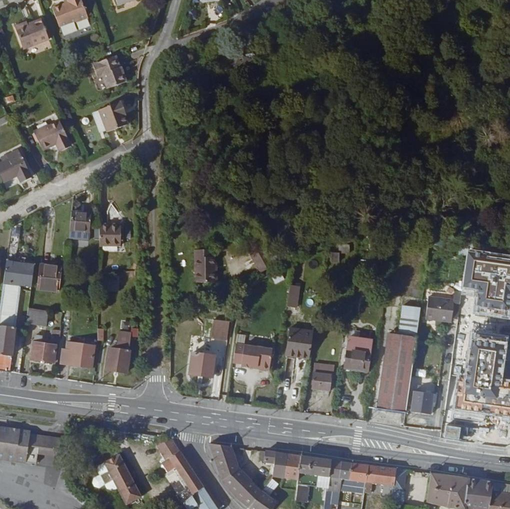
[(68,0),(69,1),(53,7),(61,28),(77,22),(76,20),(88,16),(81,0),(68,0)]
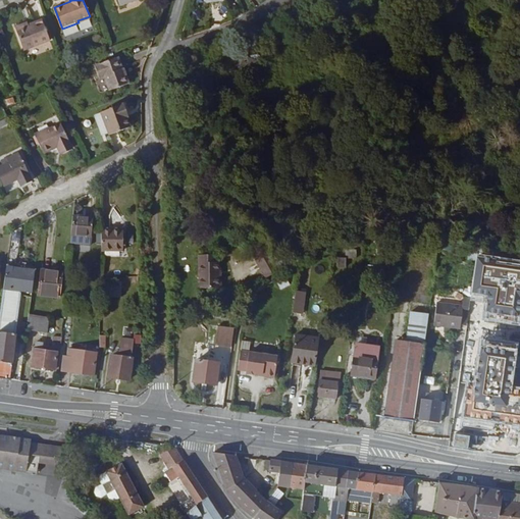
[(27,21),(15,27),(23,48),(50,39),(42,18),(28,23),(27,21)]
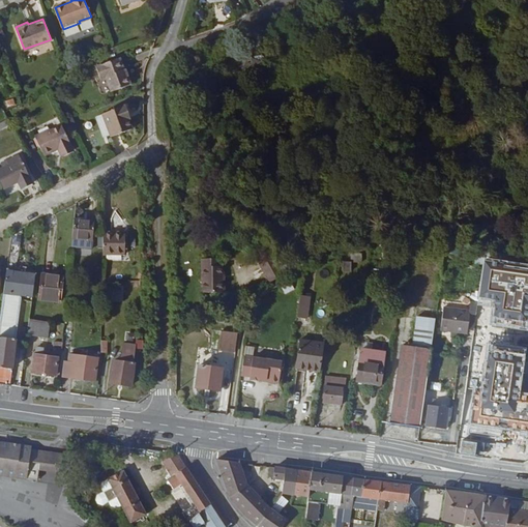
[(119,59),(95,68),(99,80),(105,79),(111,93),(130,85),(125,70),(124,70),(119,59)]
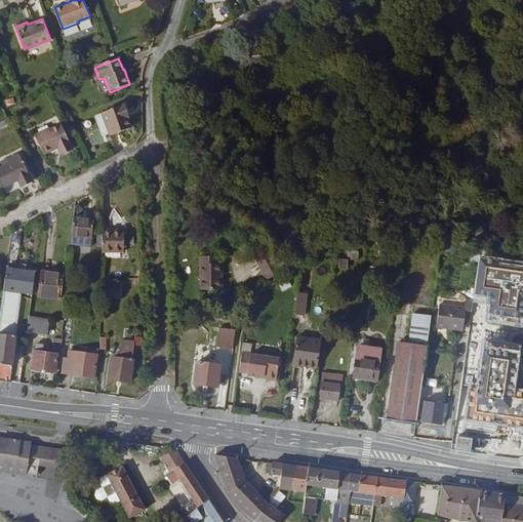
[(124,106),(102,114),(110,136),(130,128),(127,118),(125,115),(127,114),(124,106)]
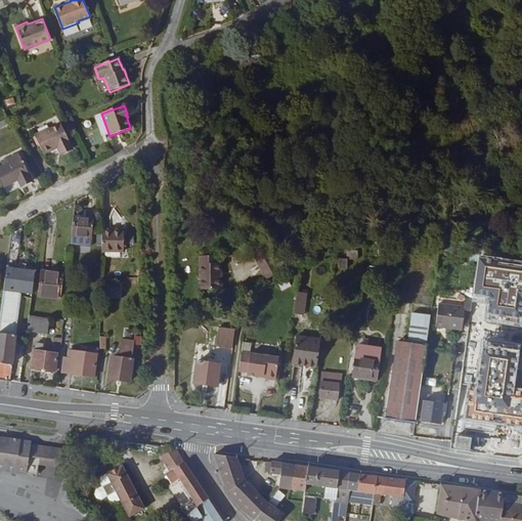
[(0,129),(12,124),(10,118),(0,122),(0,129)]
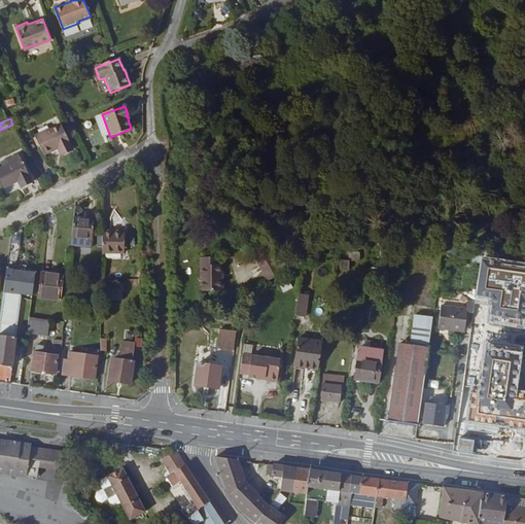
[(50,131),(50,130),(37,137),(46,155),(60,148),(63,154),(74,148),(63,126),(50,131)]
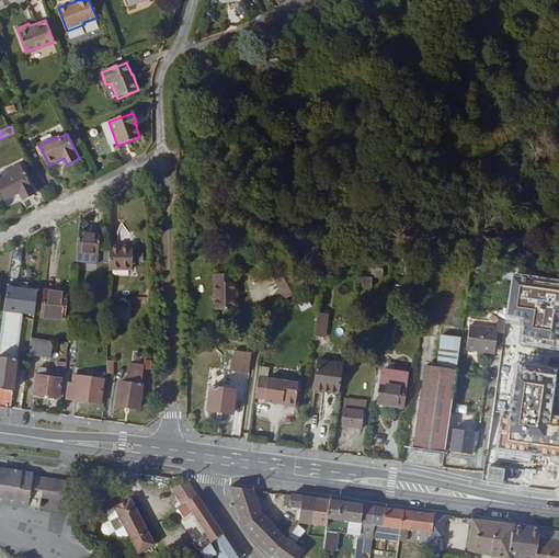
[(8,171),(10,175),(0,179),(0,194),(3,201),(19,194),(22,201),(35,195),(20,166),(8,171)]
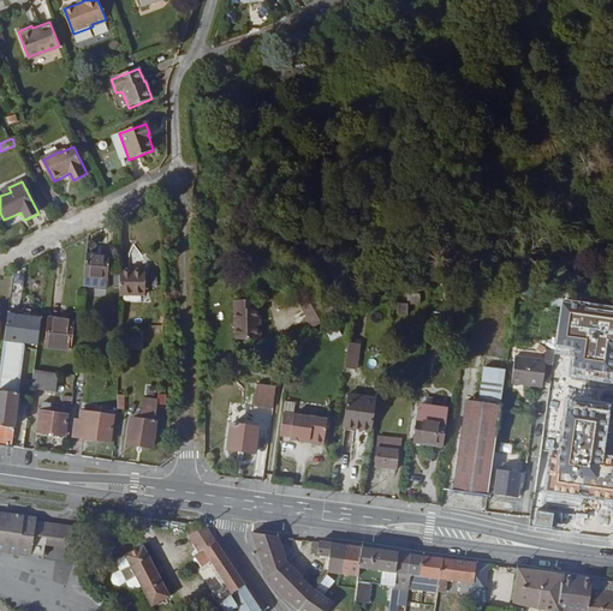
[(6,231),(21,223),(18,219),(4,225),(6,231)]
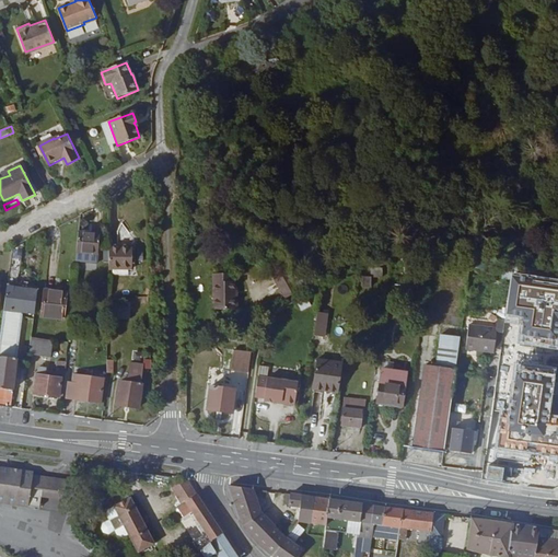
[(111,243),(109,266),(135,266),(135,244),(138,238),(127,220),(120,230),(124,233),(126,243),(111,243)]
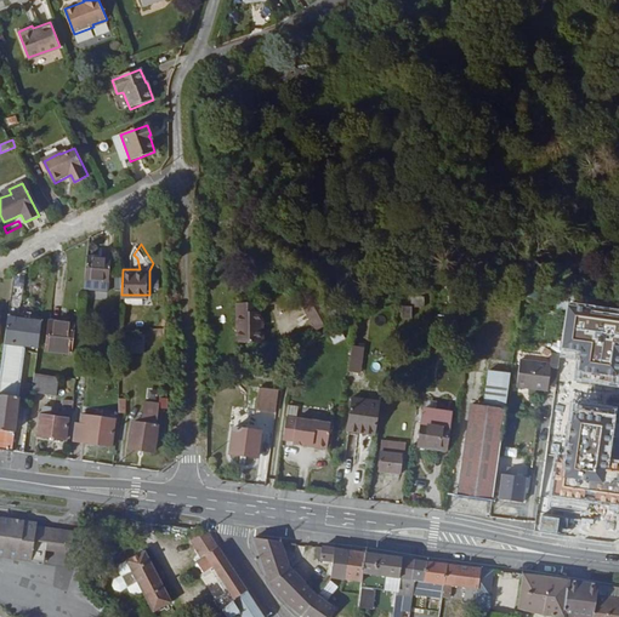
[(112,260),(87,258),(85,279),(111,280),(112,260)]
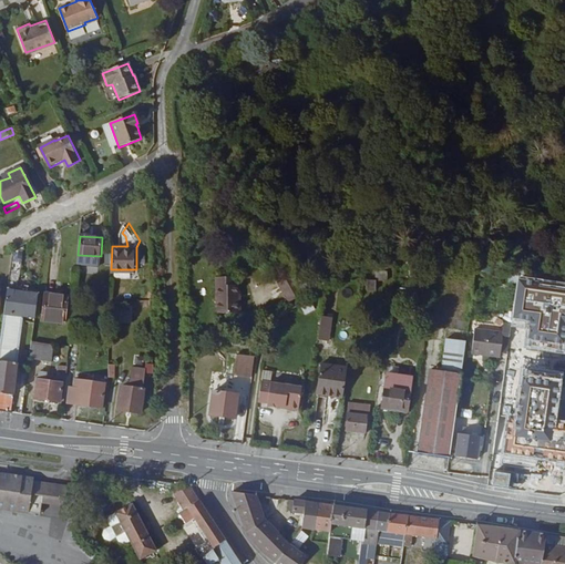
[(12,253),(9,284),(4,313),(19,314),(21,316),(36,317),(39,294),(18,290),(23,254),(12,253)]
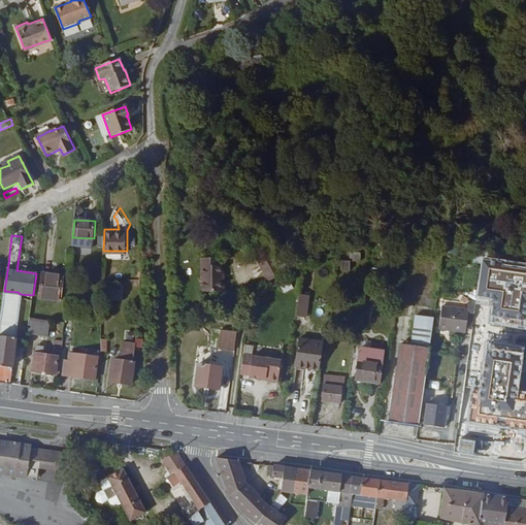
[(220,262),(220,254),(200,254),(200,288),(223,288),(223,262),(220,262)]
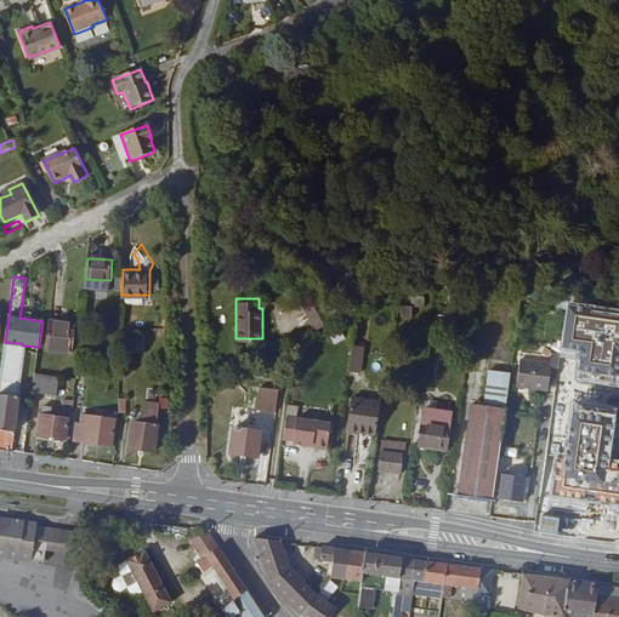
[(297,303),(312,336),(324,331),(310,298),(297,303)]
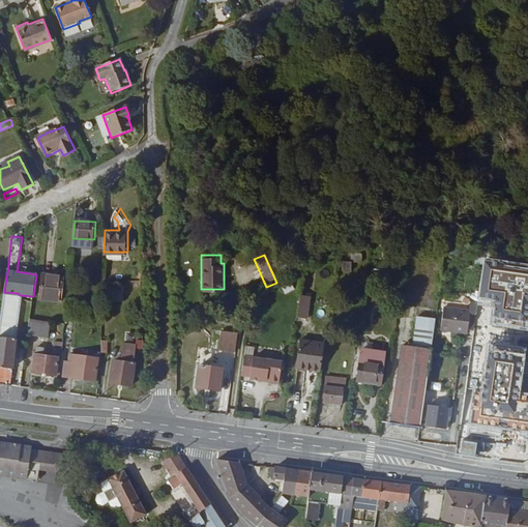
[(360,264),(360,256),(349,257),(350,265),(360,264)]
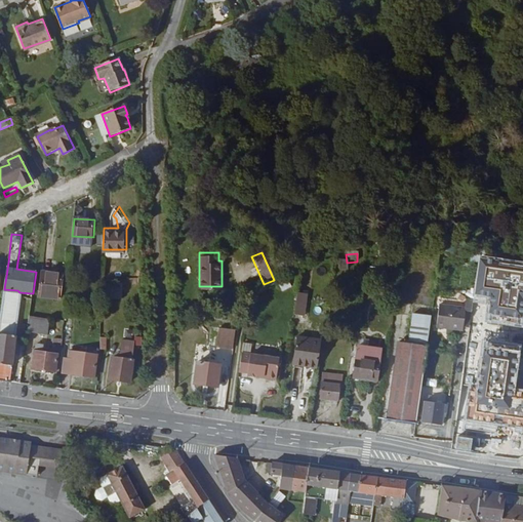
[(0,294),(3,295),(4,289),(8,263),(0,261),(0,294)]
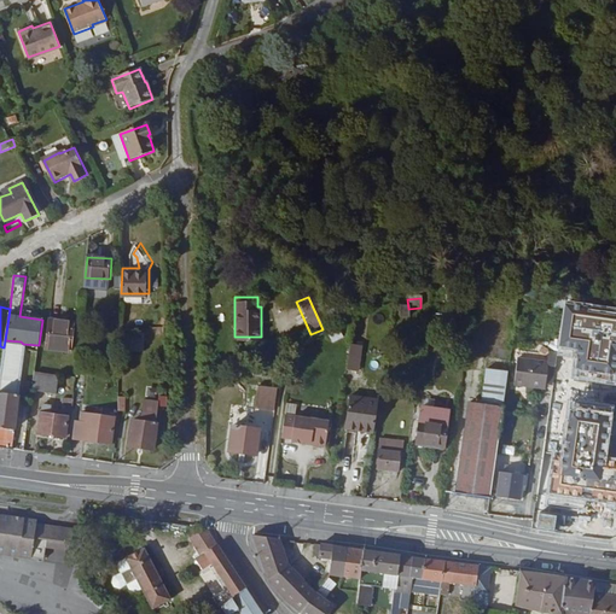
[(408,321),(408,309),(397,309),(397,321),(408,321)]
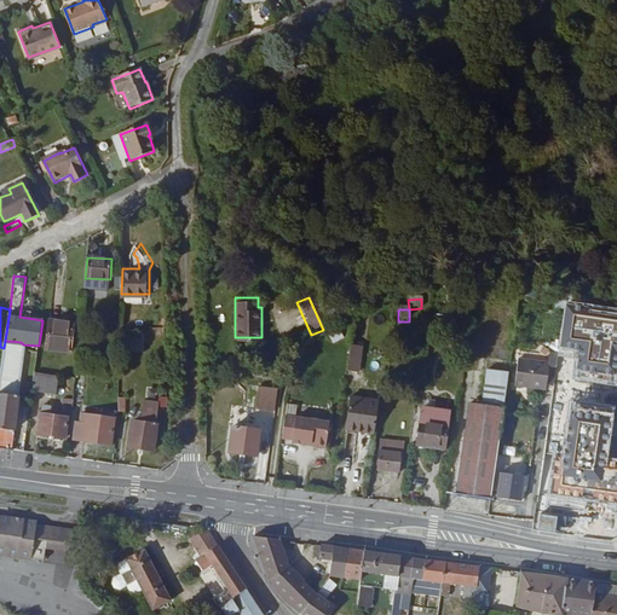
[(75,325),(52,320),(47,348),(71,353),(75,325)]
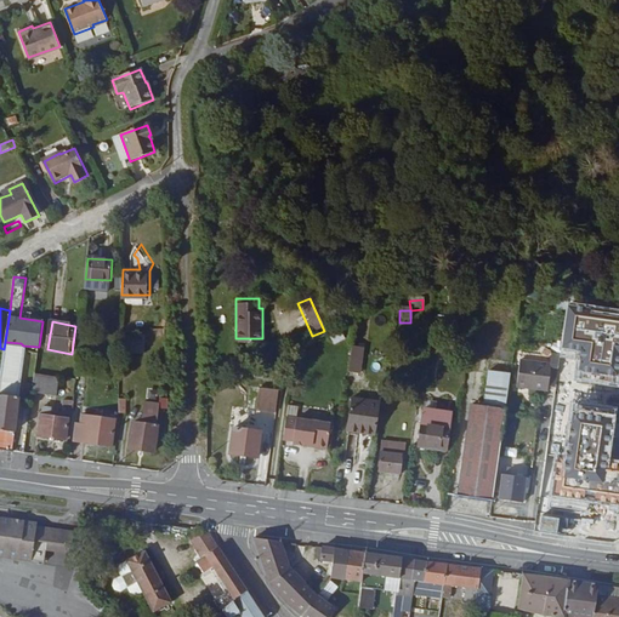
[(398,327),(396,342),(405,343),(408,329),(398,327)]
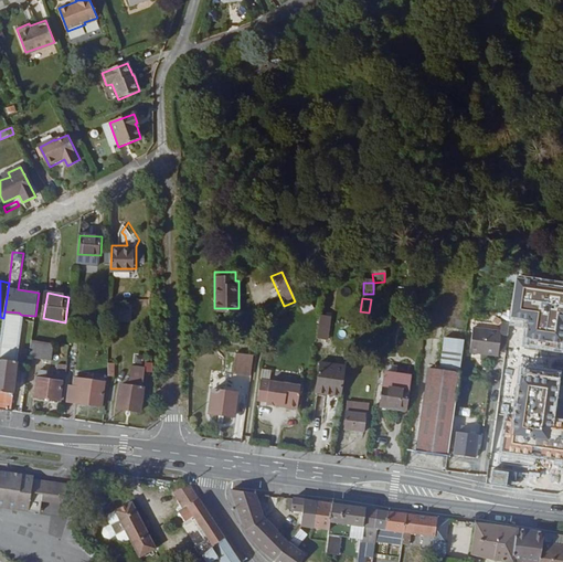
[(128,327),(130,310),(117,308),(115,325),(128,327)]
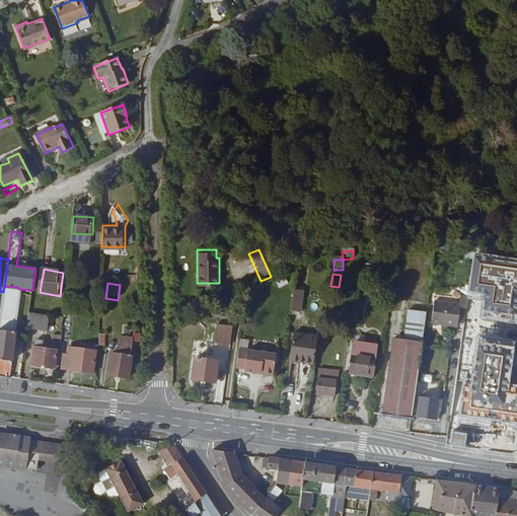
[(21,292),(21,291),(19,289),(17,287),(4,286),(3,292),(1,309),(0,315),(0,373),(10,375),(21,292)]
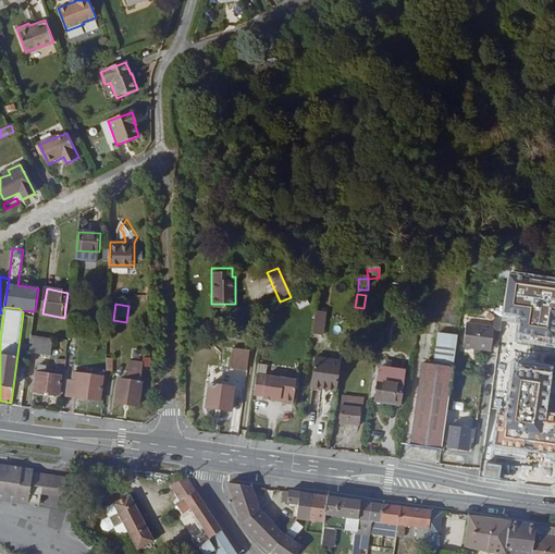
[(325,309),(316,307),(312,331),(322,332),(325,309)]
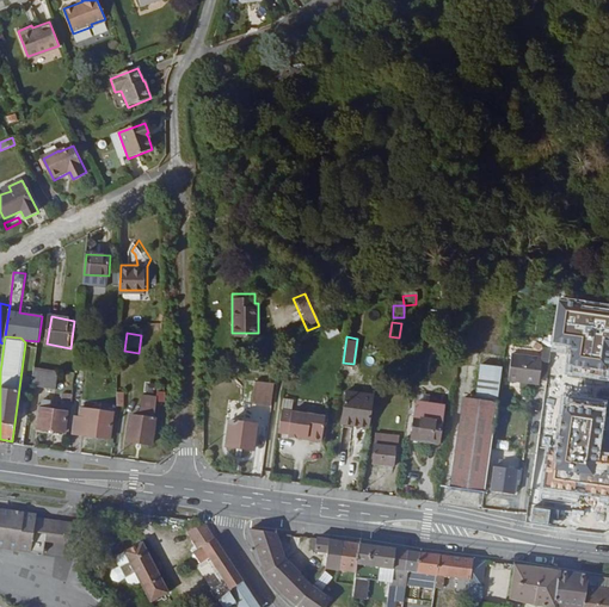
[(595,351),(553,345),(531,495),(573,500),(595,351)]
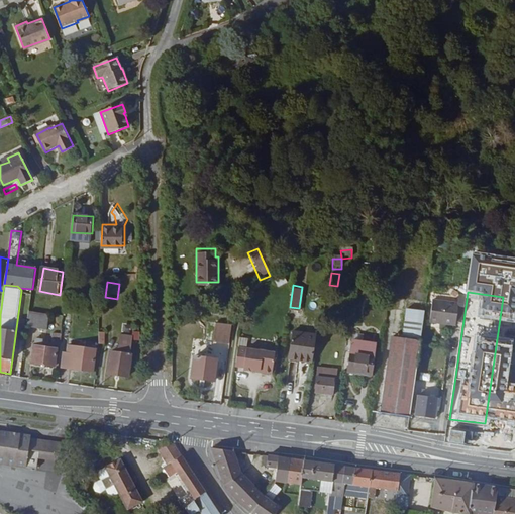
[(438,319),(462,322),(465,305),(457,304),(458,299),(432,295),(430,314),(439,315),(438,319)]
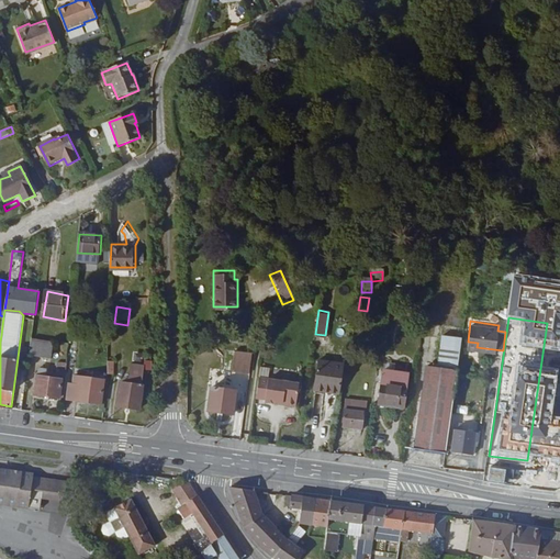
[(440,347),(460,349),(462,337),(441,335),(440,347)]
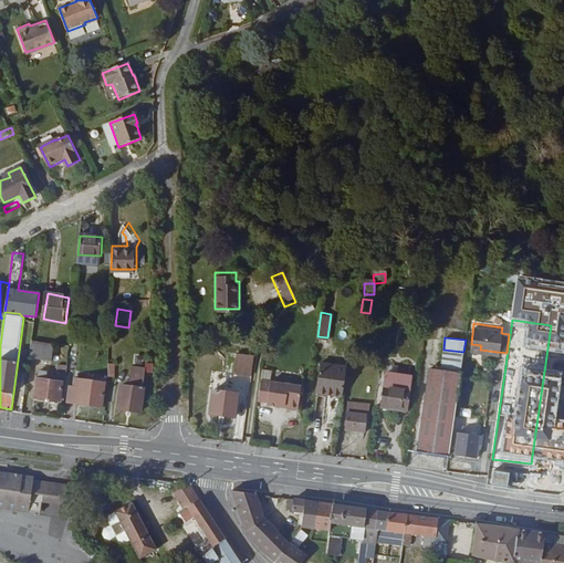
[(51,358),(53,343),(32,340),(30,356),(51,358)]
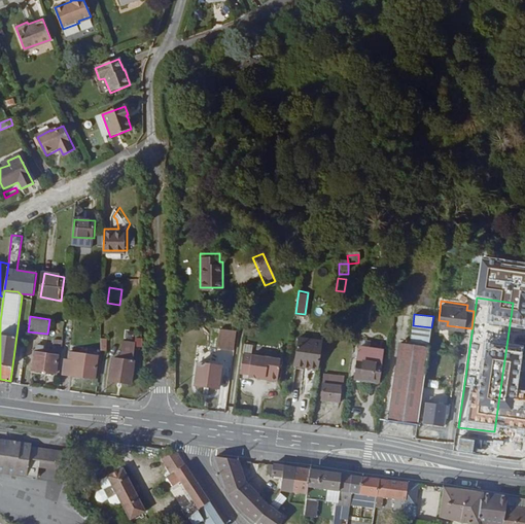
[(524,319),(515,318),(497,432),(523,437),(524,422),(524,319)]
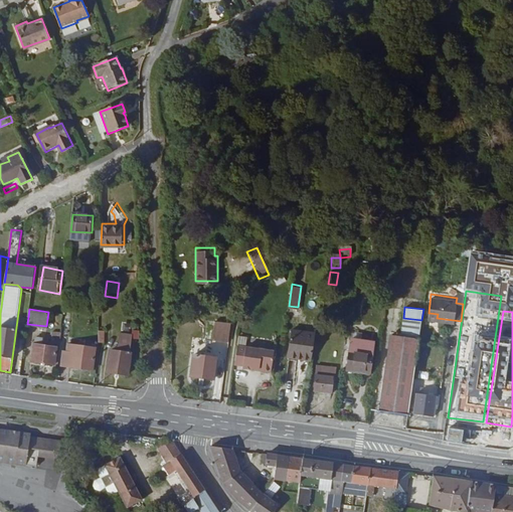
[(408,413),(419,338),(421,321),(403,318),(401,336),(389,334),(379,410),(408,413)]
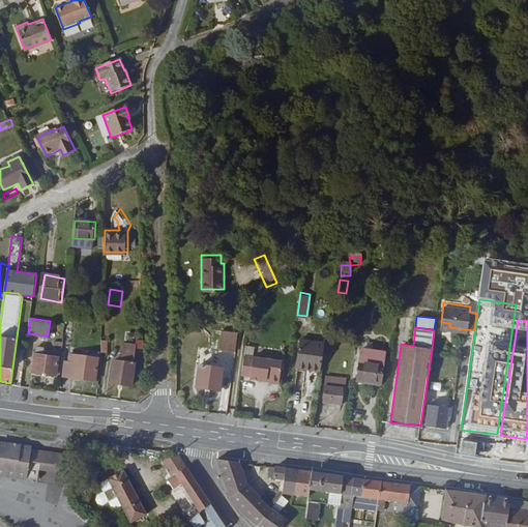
[(220,350),(235,352),(238,332),(223,330),(220,350)]
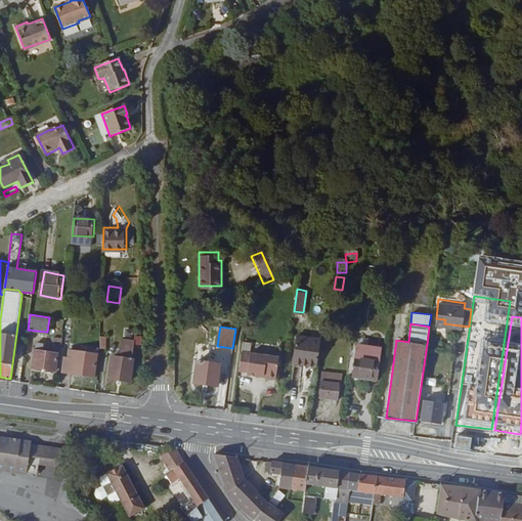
[(315,364),(318,338),(296,334),(293,359),(305,361),(305,362),(315,364)]
